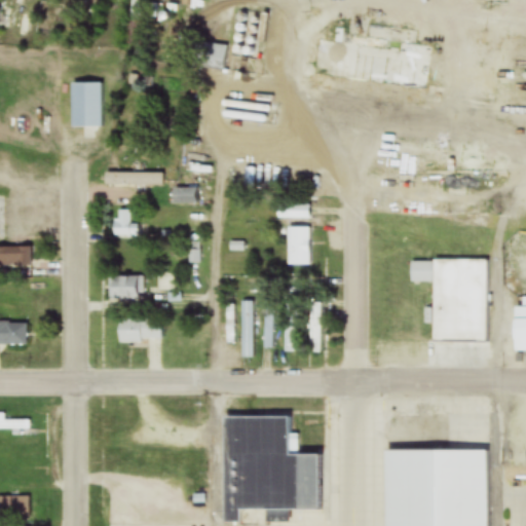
[(425,91),(431,49),(343,35),(344,30),(335,28),(333,42),(317,39),(311,75),(425,91)]
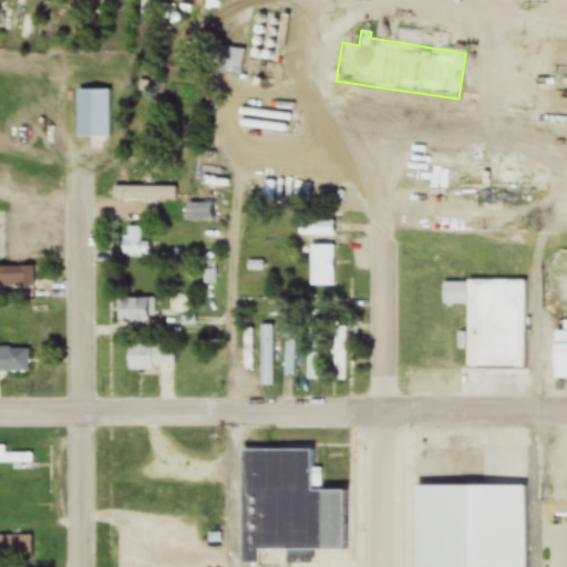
[(244,74),(244,49),(213,49),(213,74),(244,74)]
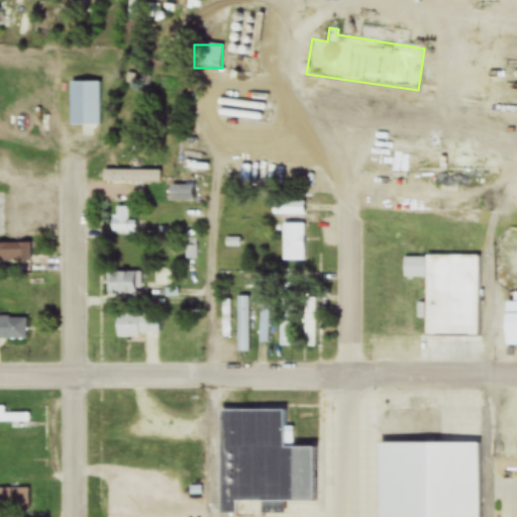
[(70,126),(100,126),(100,82),(70,82),(70,126)]
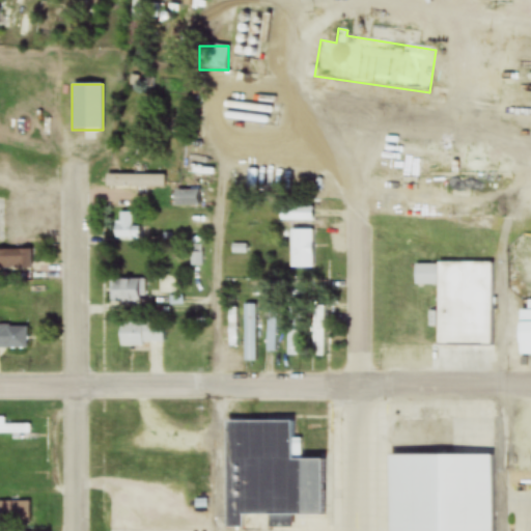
[(164,188),(164,175),(106,175),(106,188),(164,188)]
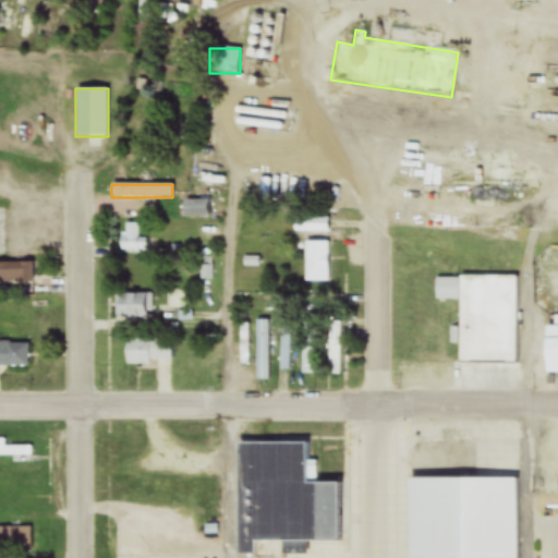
[(182,199),(182,217),(209,217),(209,199),(182,199)]
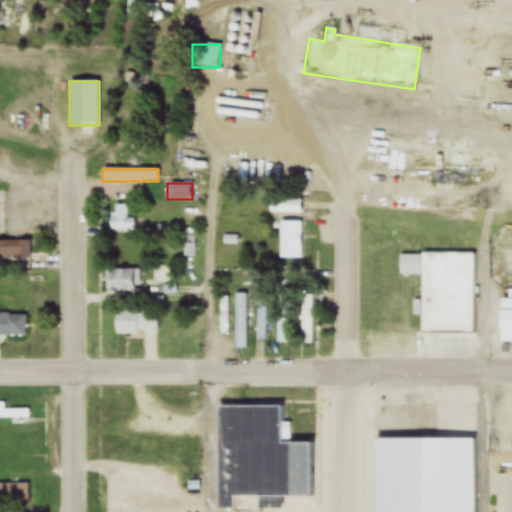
[(127,229),(127,204),(110,204),(110,229),(127,229)]
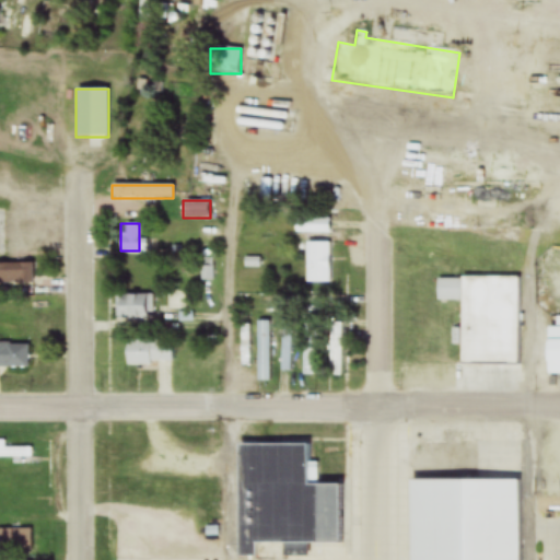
[(306,283),(330,283),(330,242),(306,242),(306,283)]
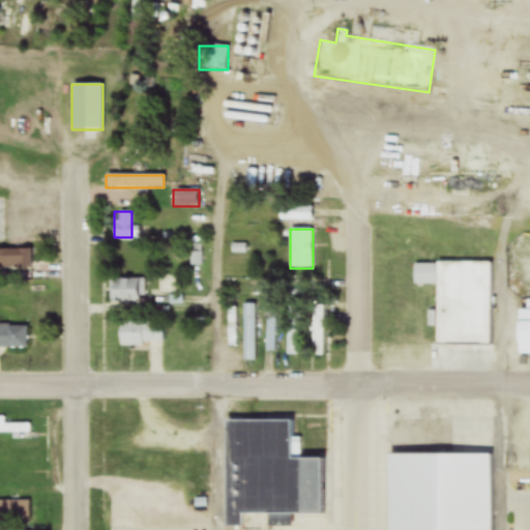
[(0,268),(32,269),(32,248),(0,248),(0,268)]
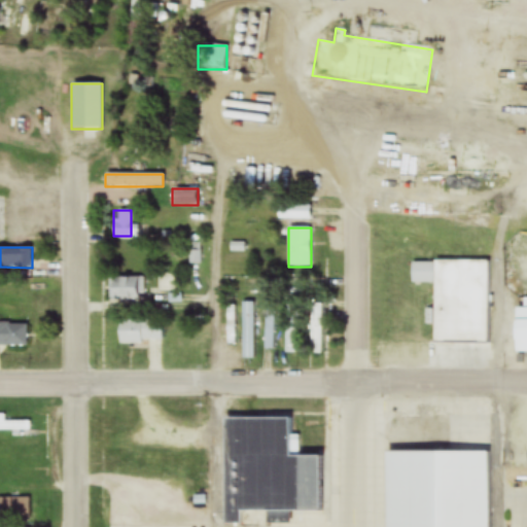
[(201,249),(189,249),(189,265),(201,265),(201,249)]
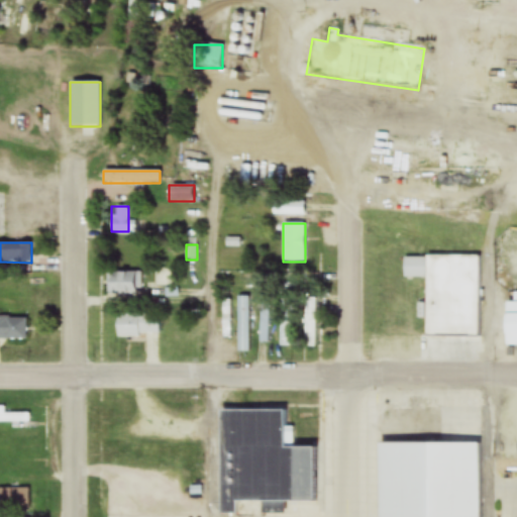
[(480,336),(480,255),(403,255),(403,279),(426,279),(426,336),(480,336)]
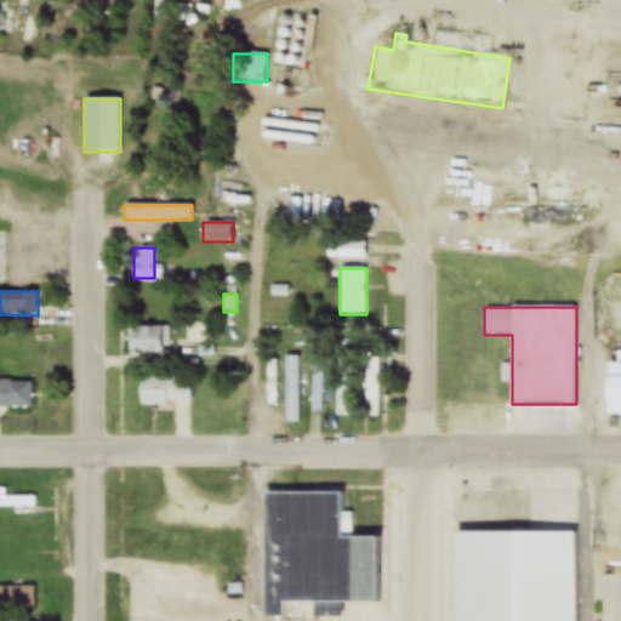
[(169,325),(127,325),(127,353),(169,353),(169,325)]
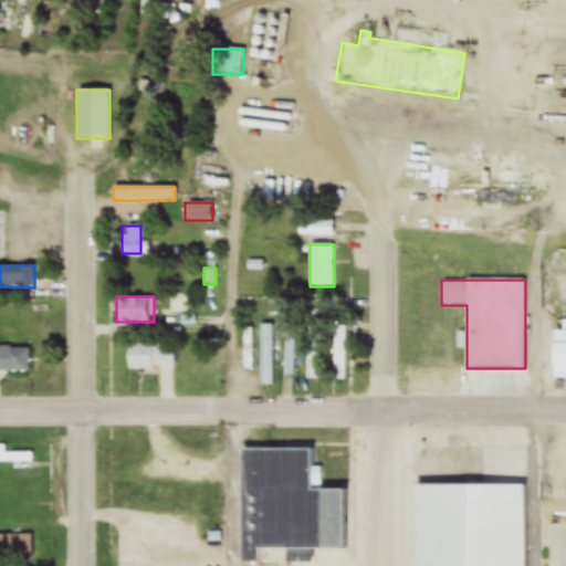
[(306,381),(322,381),(322,312),(306,312),(306,381)]
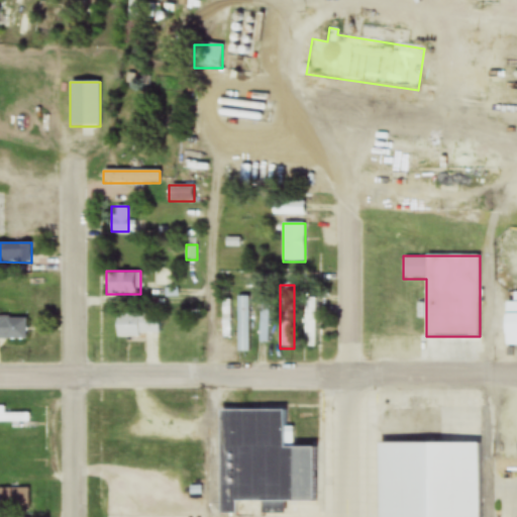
[(236,353),(249,353),(249,297),(236,297),(236,353)]
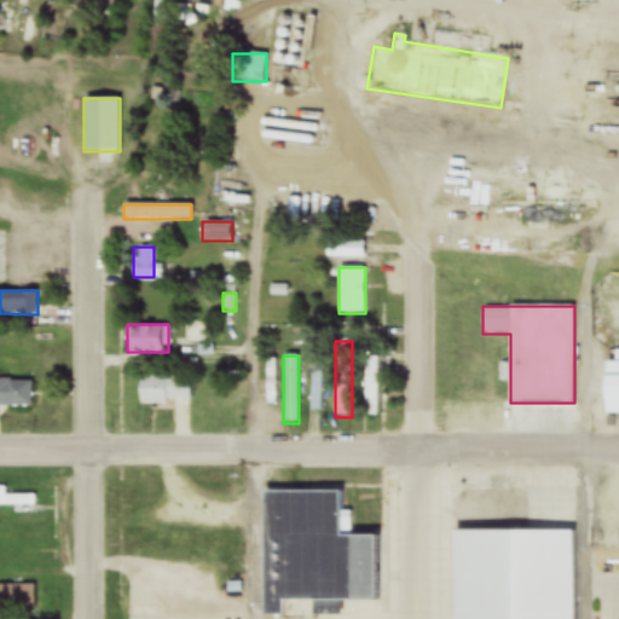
[(276,360),(266,360),(266,405),(276,406),(276,360)]
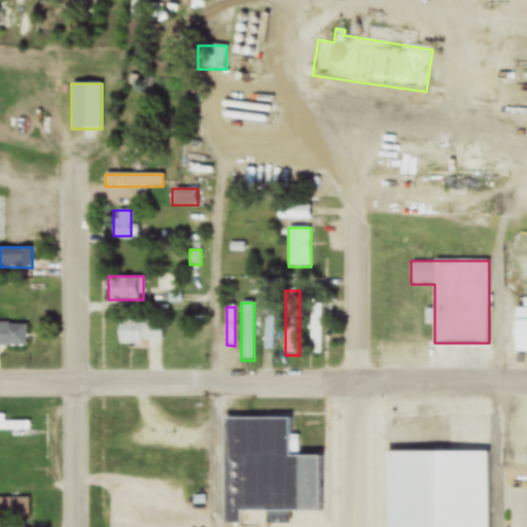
[(515,352),(526,352),(526,308),(515,308),(515,352)]
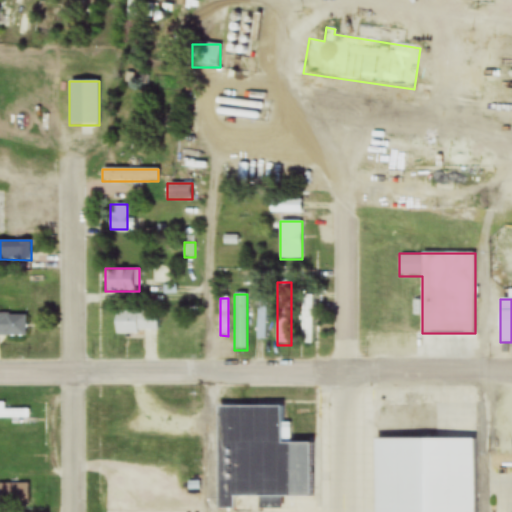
[(157,334),(157,311),(115,311),(115,334),(157,334)]
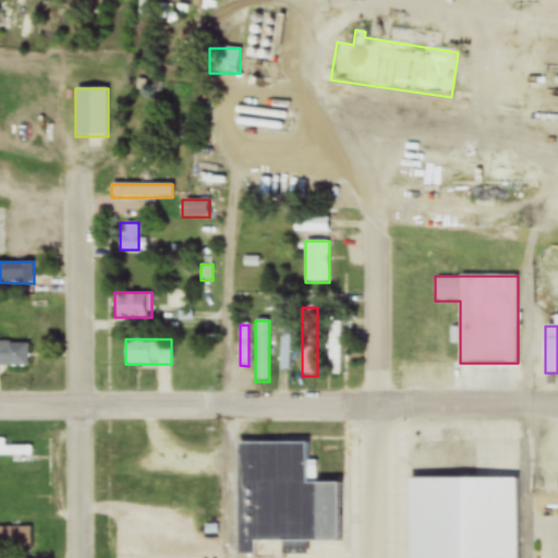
[(29,368),(29,342),(0,342),(0,379),(1,380),(1,368),(29,368)]
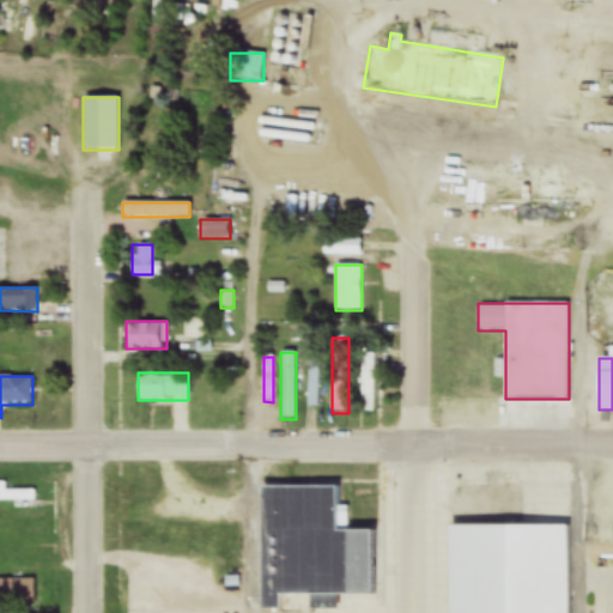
[(262,612),(283,611),(281,596),(310,596),(310,610),(337,608),(337,595),(370,595),(369,530),(347,532),(347,509),(340,509),(340,486),(260,487),(262,612)]
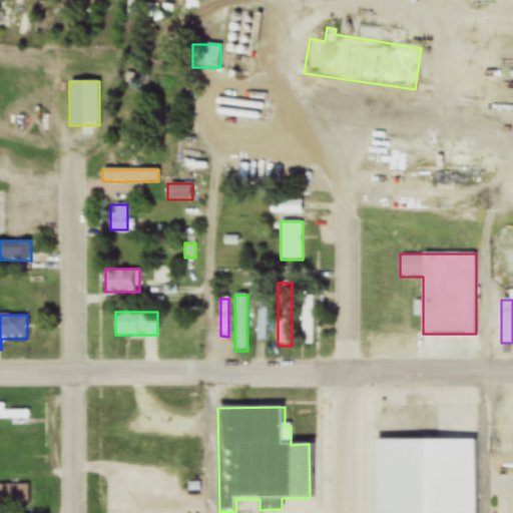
[(0,420),(29,421),(29,410),(0,410),(0,420)]
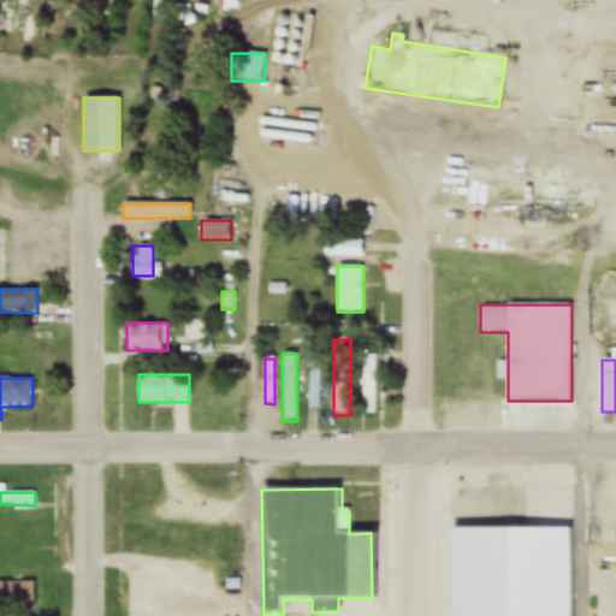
[(448,615),(449,528),(567,529),(566,615),(448,615)]
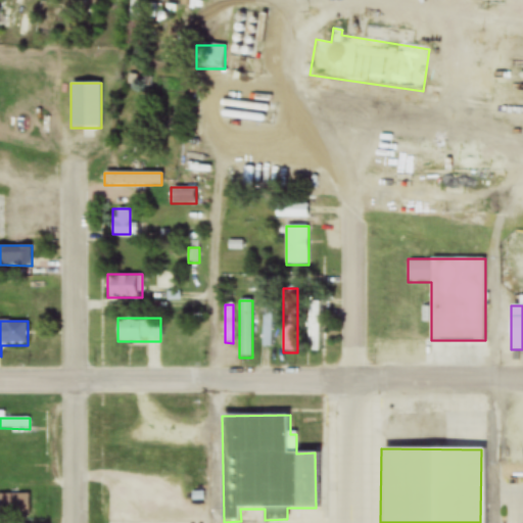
[(0,516),(29,516),(29,494),(0,494),(0,516)]
